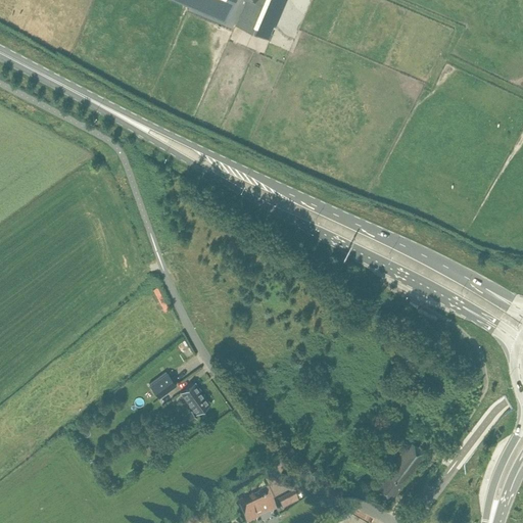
[(180,0),(225,18),(232,0),(180,0)]
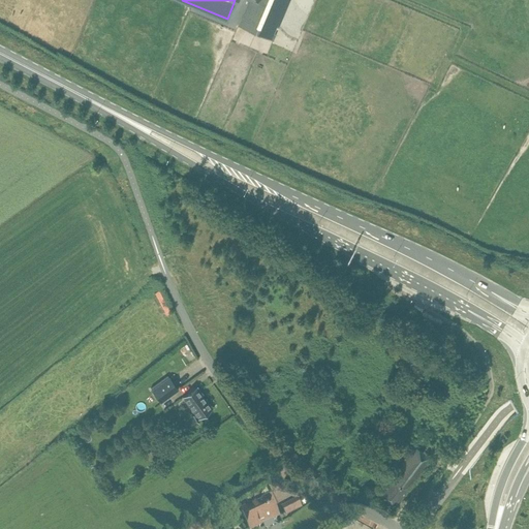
[(248,0),(238,26),(273,40),(276,34),(273,32),(275,26),(278,28),(289,0),(248,0)]
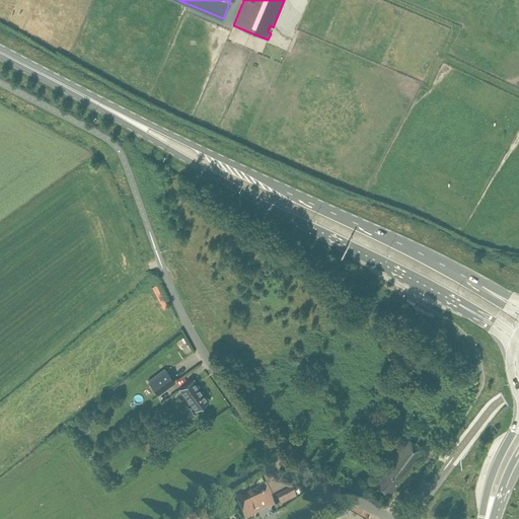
[(160,283),(154,285),(162,308),(168,306),(160,283)]
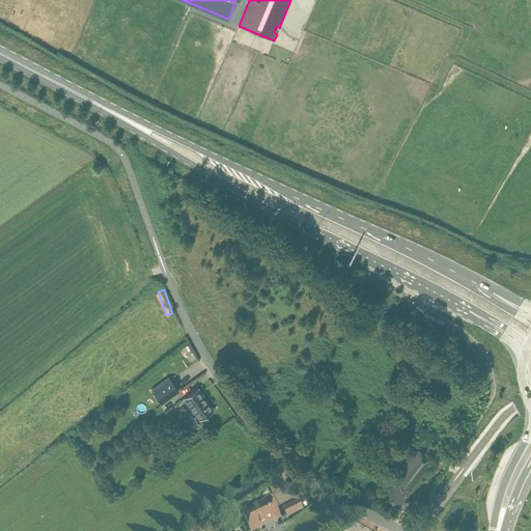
[(162,403),(178,391),(170,379),(152,391),(162,403)]
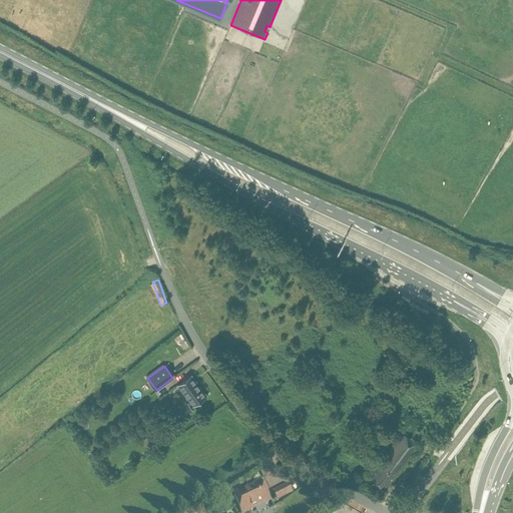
[(191,374),(177,384),(190,402),(188,404),(188,403),(179,409),(184,416),(193,410),(190,406),(192,405),(193,406),(206,396),(191,374)]
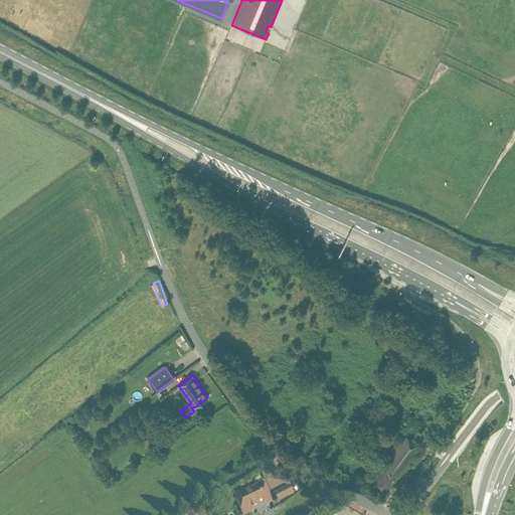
[(403,433),(368,479),(385,492),(420,446),(403,433)]
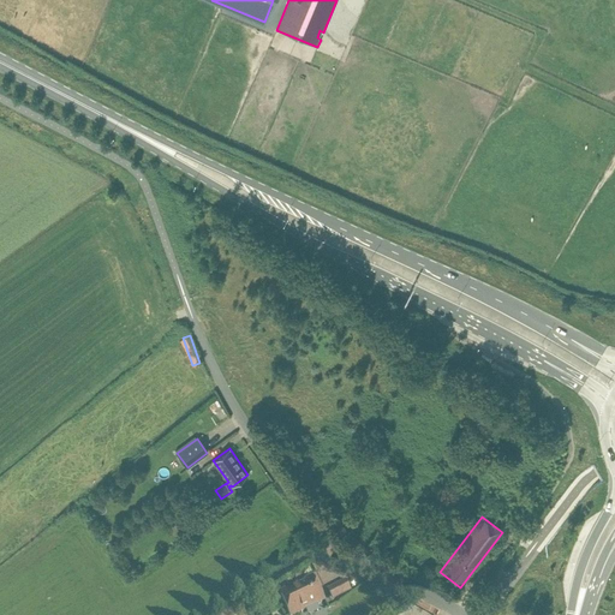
[(298,583),(278,592),(288,614),(292,614),(310,607),(309,604),(315,602),(316,603),(324,599),(312,575),(304,580),(305,581),(299,585),(298,583)]
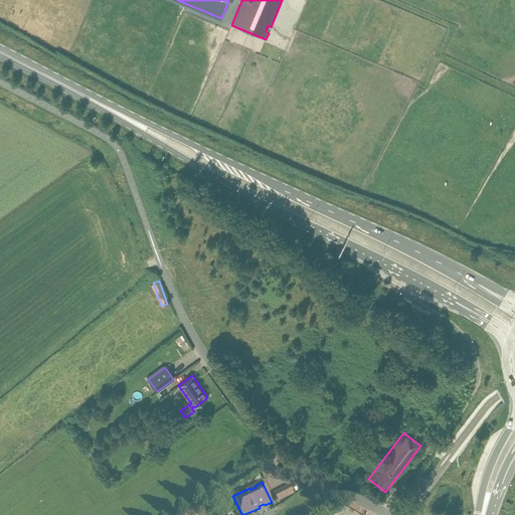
[(289,486),(284,488),(274,494),(278,502),(289,497),(294,494),(289,486)]
